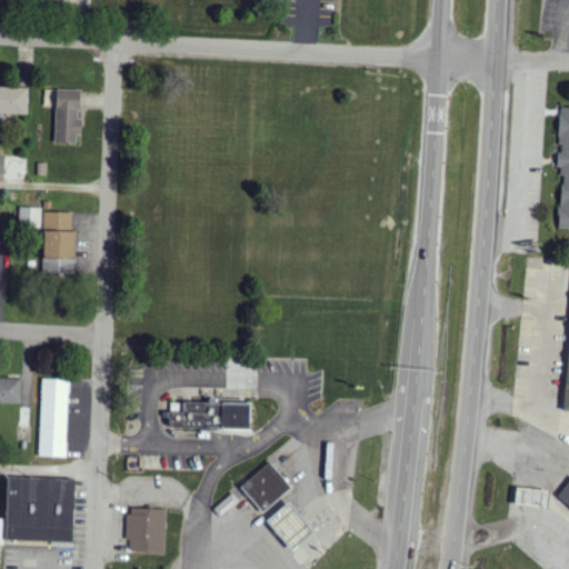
[(29,88),(0,87),(0,113),(28,115),(29,88)]
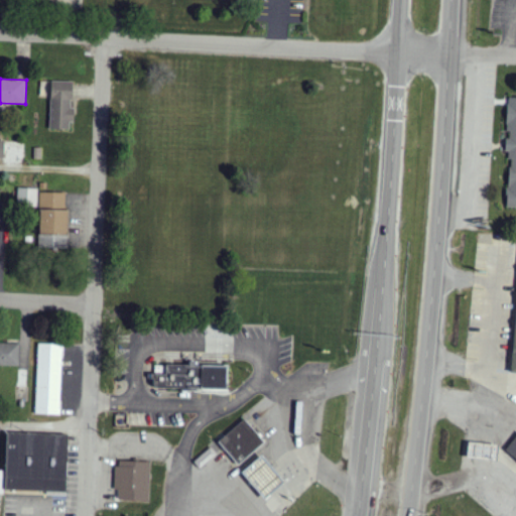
[(73,82),(51,82),(50,129),(72,130),(73,108),(72,108),(73,82)]
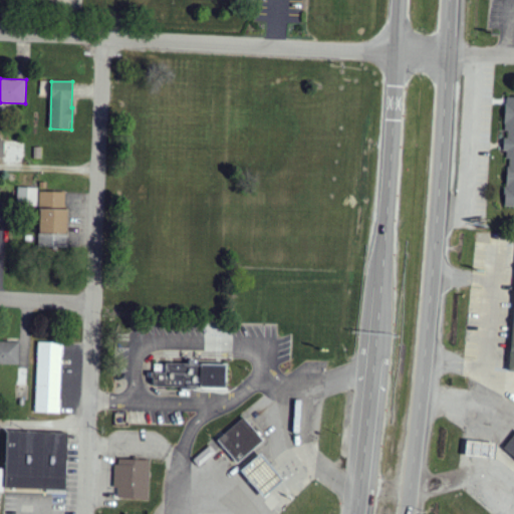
[(507,96),(513,96),(513,206),(504,206),(505,194),(504,194),(504,187),(506,187),(507,166),(509,166),(509,159),(506,158),(507,151),(503,151),(504,138),(508,138),(508,131),(505,131),(505,123),(504,123),(506,103),(507,96)]
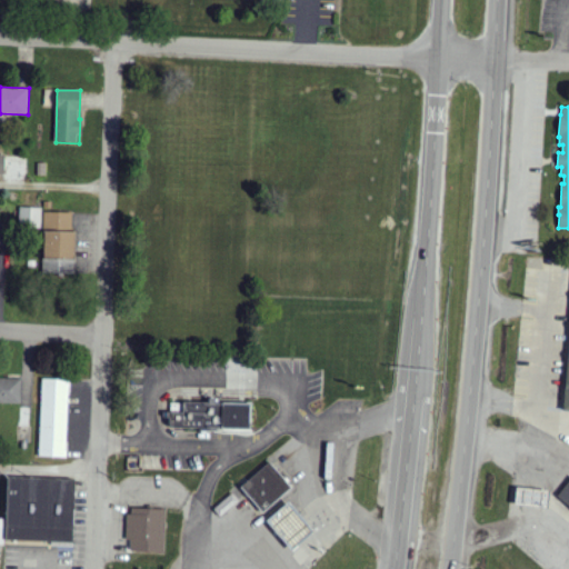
[(19,228),(41,229),(42,208),(20,207),(19,228)]
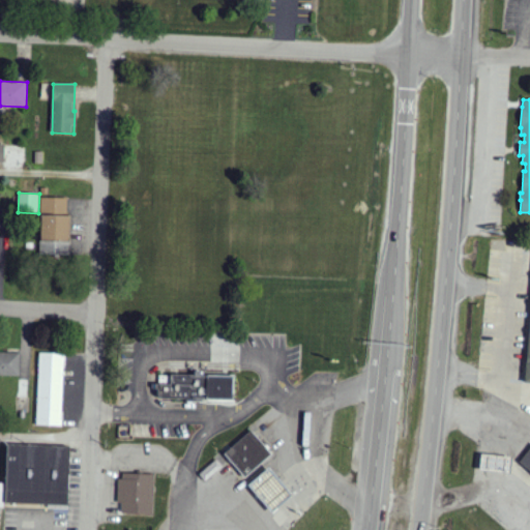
[(40,256),(69,257),(70,214),(67,214),(67,197),(41,196),(40,256)]
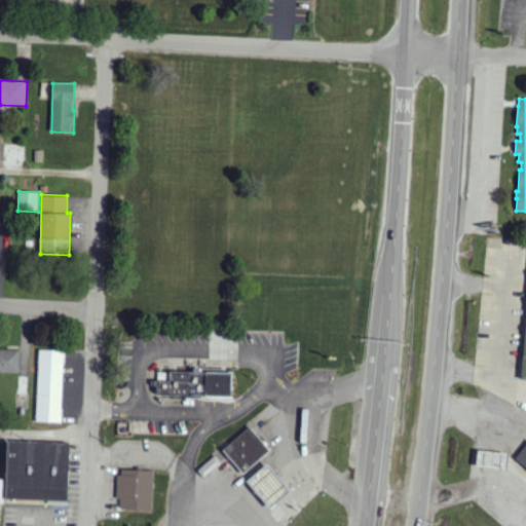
[(133,344),(117,344),(117,334),(133,334),(133,344)]
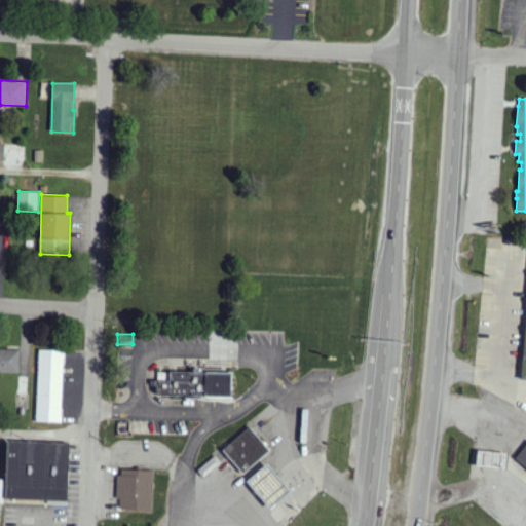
[(0,372),(20,373),(20,350),(0,349),(0,372)]
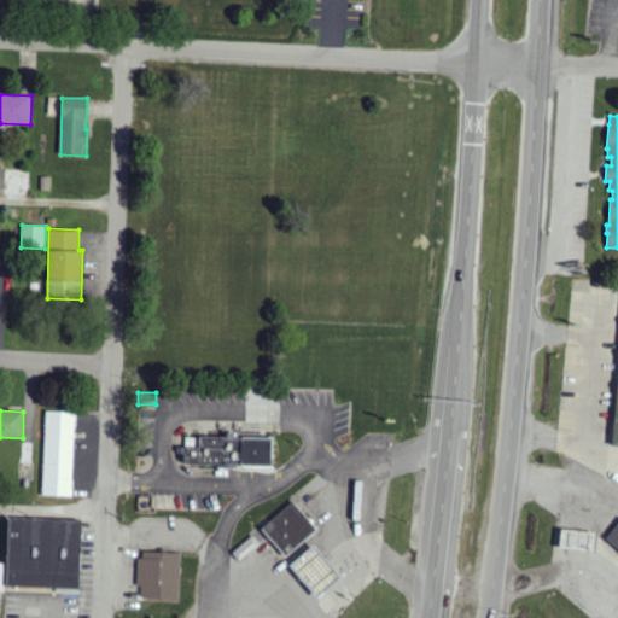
[(45,410),(76,412),(75,429),(74,429),(73,496),(42,495),(45,410)]
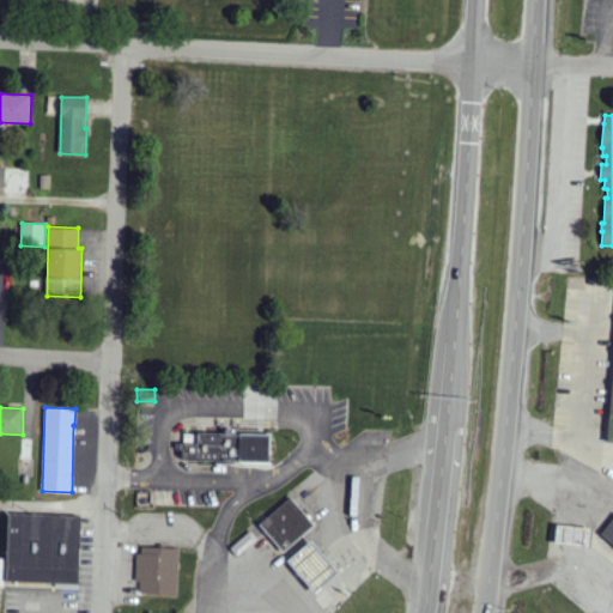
[(183,434),(198,434),(198,432),(224,434),(224,429),(235,429),(235,432),(271,434),(269,465),(242,463),(242,462),(234,462),(234,465),(217,463),(218,462),(187,462),(182,457),(182,450),(180,450),(180,444),(183,444),(183,434)]
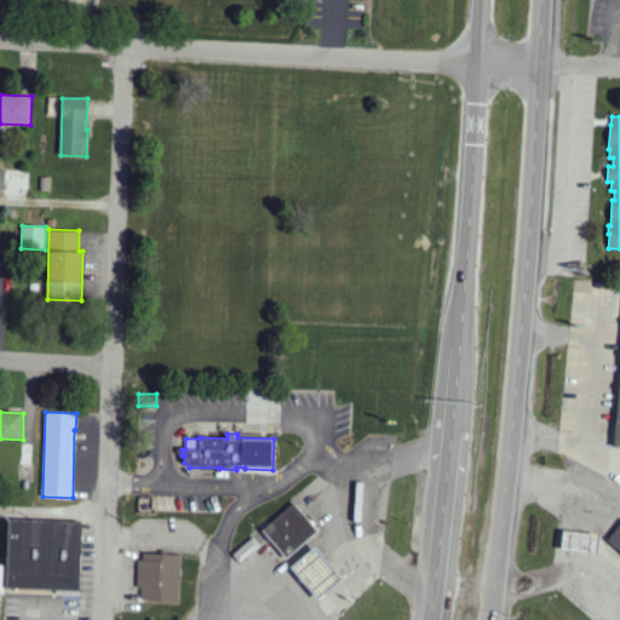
[(319,532),(293,503),(262,532),(287,560),(319,532)]
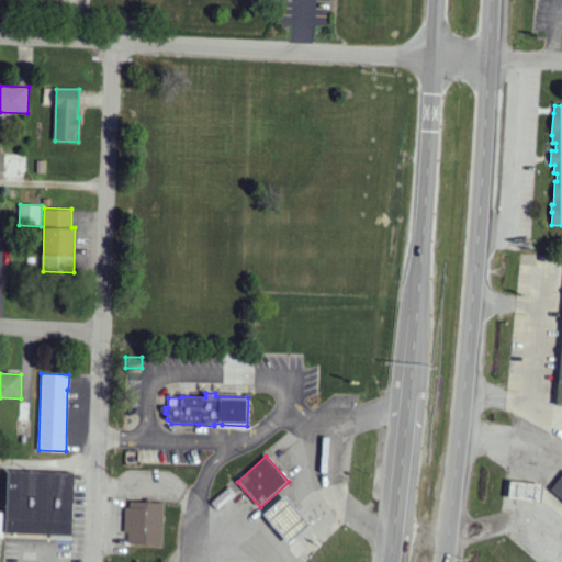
[(7,471),(74,473),(71,535),(4,532),(7,471)]
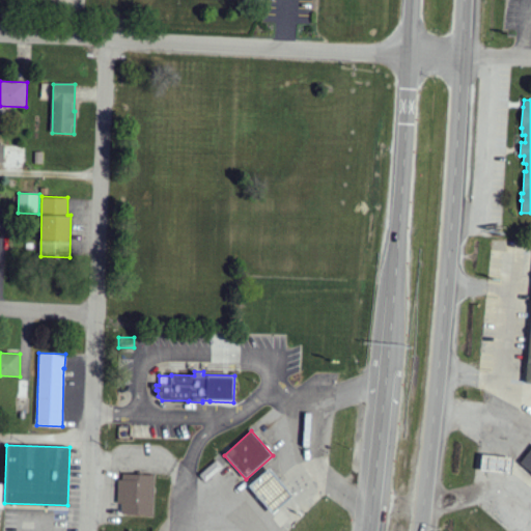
[(530,448),(530,472),(520,464),(530,448)]
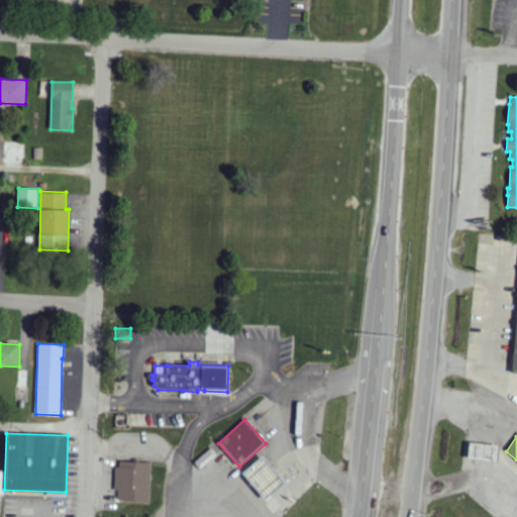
[(471,441),(500,445),(498,461),(469,458),(471,441)]
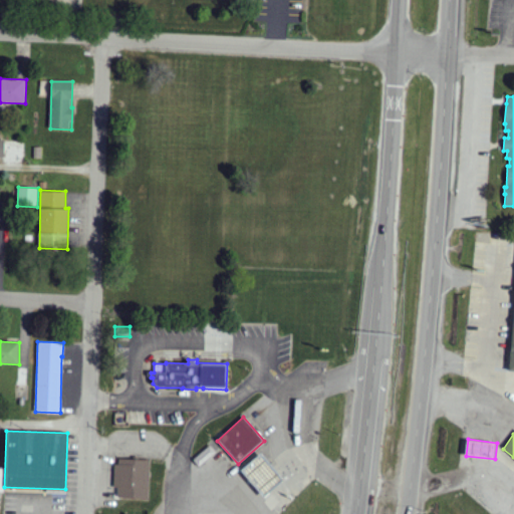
[(193,460),(199,467),(216,453),(210,446),(193,460)]
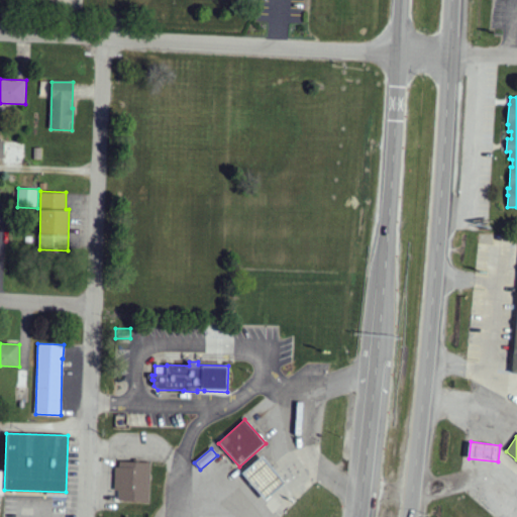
[(267,501),(287,482),(263,455),(242,474),(267,501)]
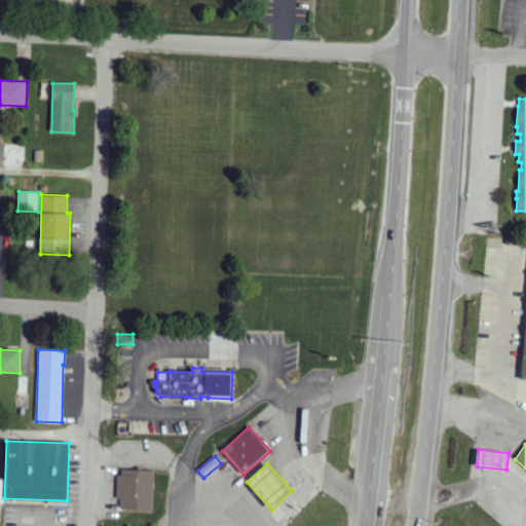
[(122,470),(129,471),(130,466),(149,467),(149,470),(153,470),(150,511),(120,509),(120,499),(117,498),(116,498),(116,476),(121,476),(122,470)]
